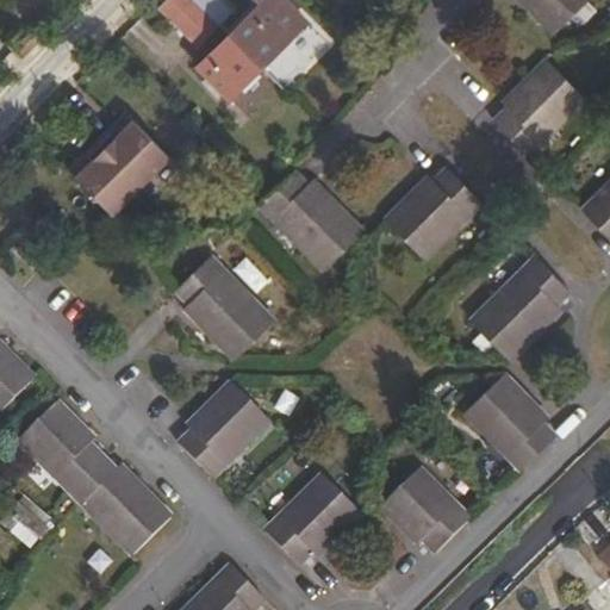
[(207,11),(195,0),(165,0),(159,6),(186,33),(207,11)]
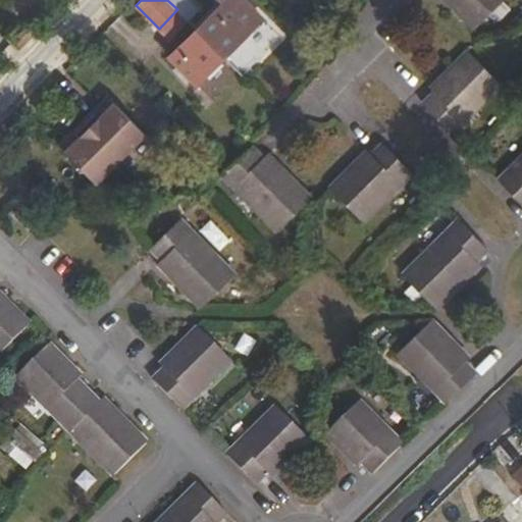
[(187,0),(167,0),(177,9),(188,20),(198,10),(187,0)]
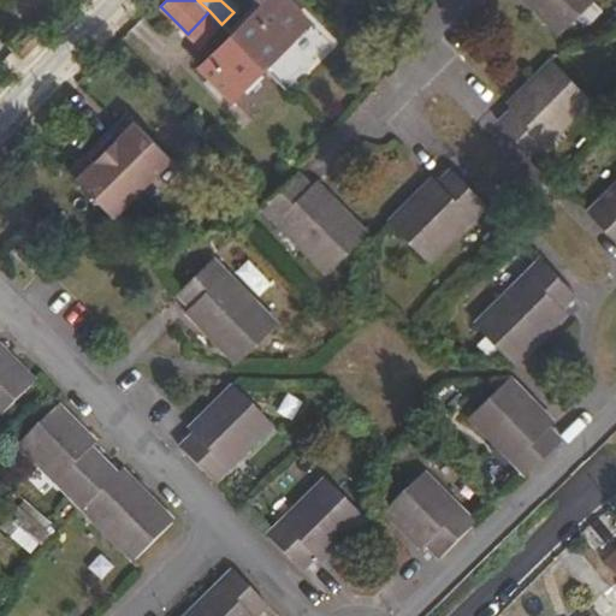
[(234,35),(266,67),(312,23),(289,0),(258,0),(262,5),(234,35)]
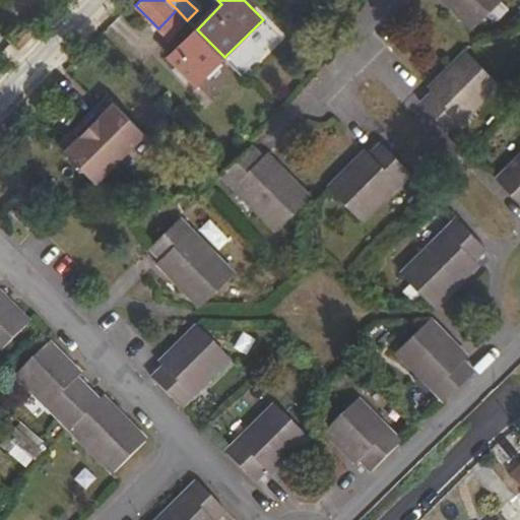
[(507,0),(449,0),(477,29),(507,0)]
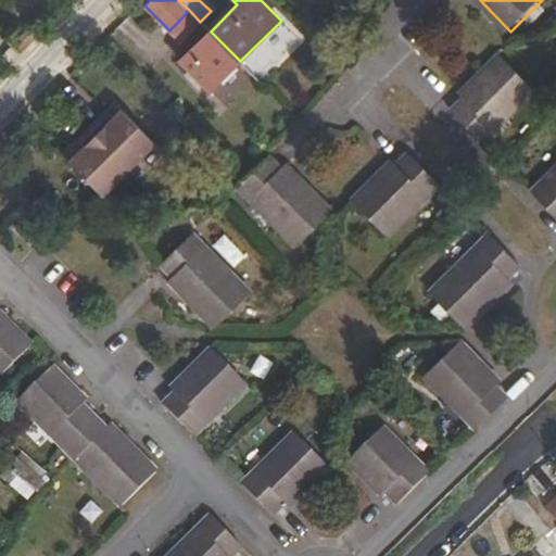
[(189,10),(169,30),(180,41),(200,22),(189,10)]
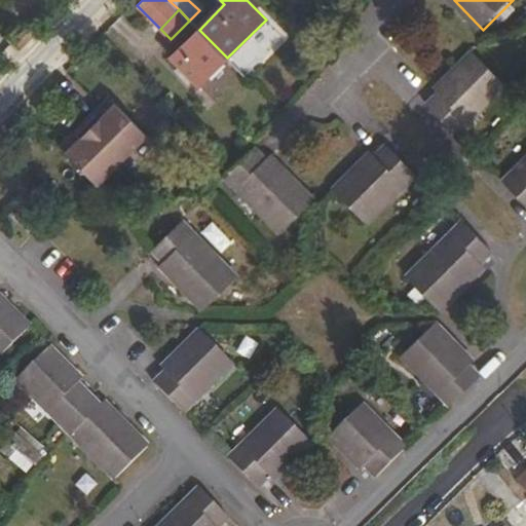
[(202,81),(227,58),(199,30),(171,58),(179,67),(176,70),(188,82),(192,79),(198,85),(202,81)]
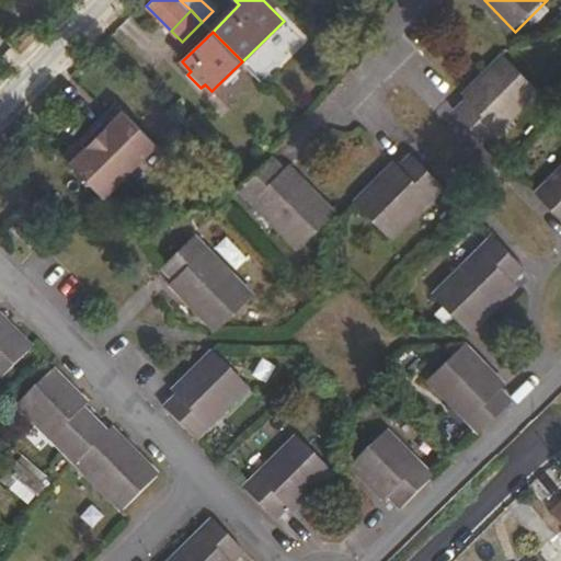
[(460,112),(490,144),(544,91),(508,57),(467,98),(470,101),(460,112)]
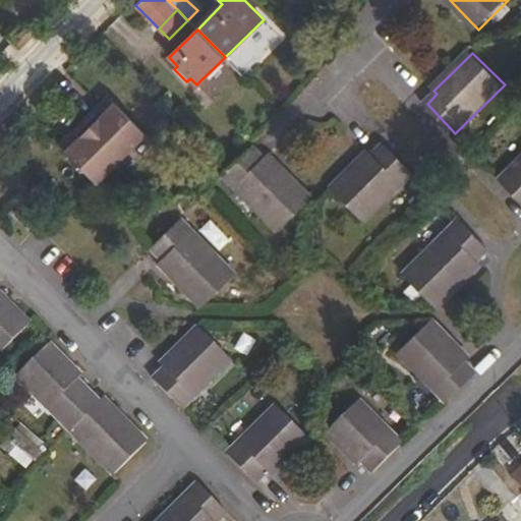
[(82,121),(122,161),(148,136),(110,99),(101,108),(105,112),(100,118),(96,114),(93,111),(82,121)]
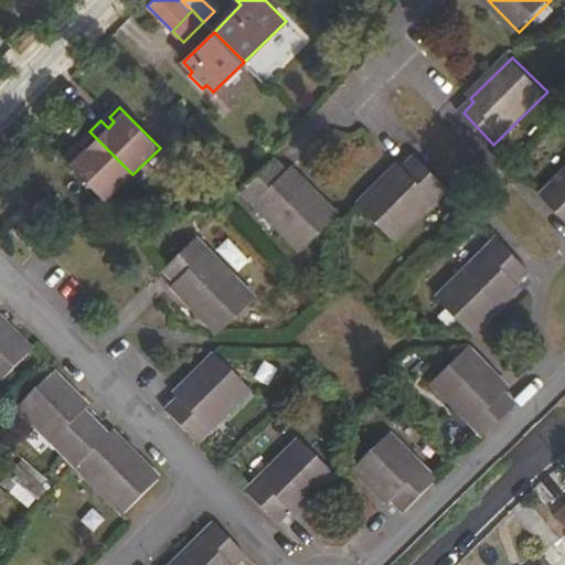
[(109,117),(104,124),(108,128),(114,121),(109,117)]
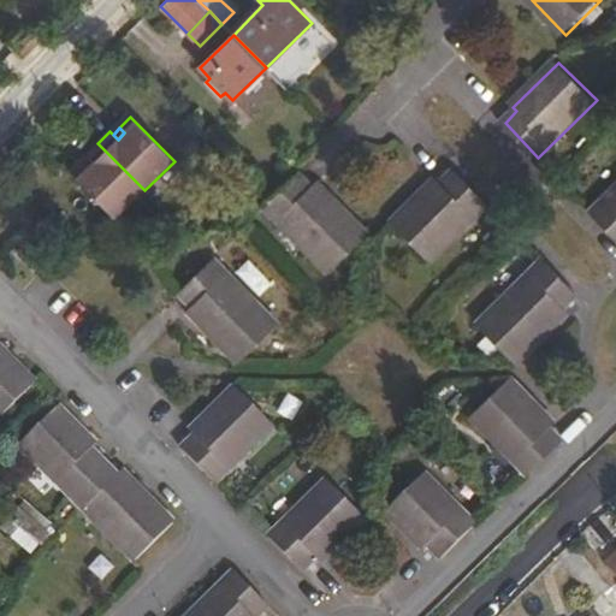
[(114,220),(144,190),(98,143),(84,157),(88,160),(93,164),(87,171),(81,166),(71,177),(114,220)]
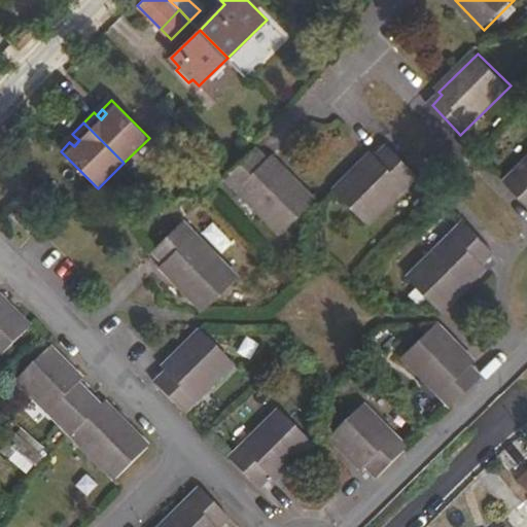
[(79,140),(75,137),(69,142),(74,146),(79,140)]
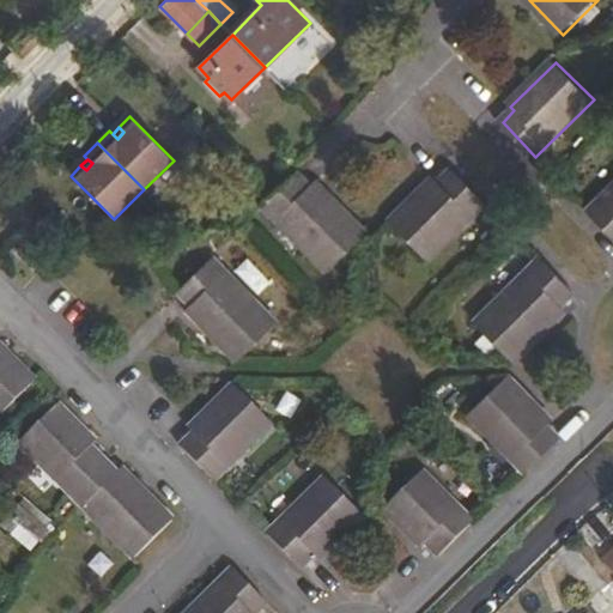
[(386,228),(423,266),(489,202),(455,169),(442,181),(437,176),(386,228)]
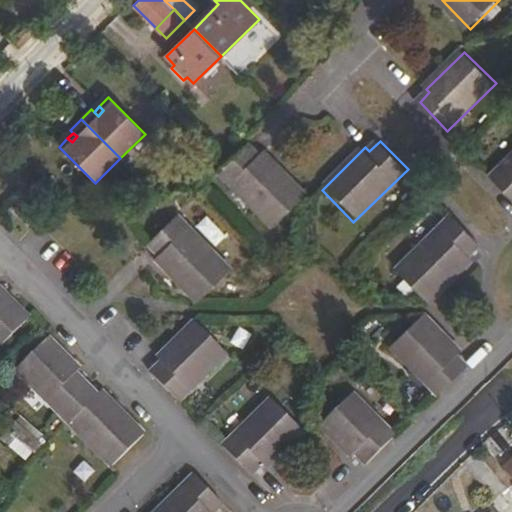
[(245,152),(213,176),(268,231),(300,200),(256,156),(253,160),(245,152)]
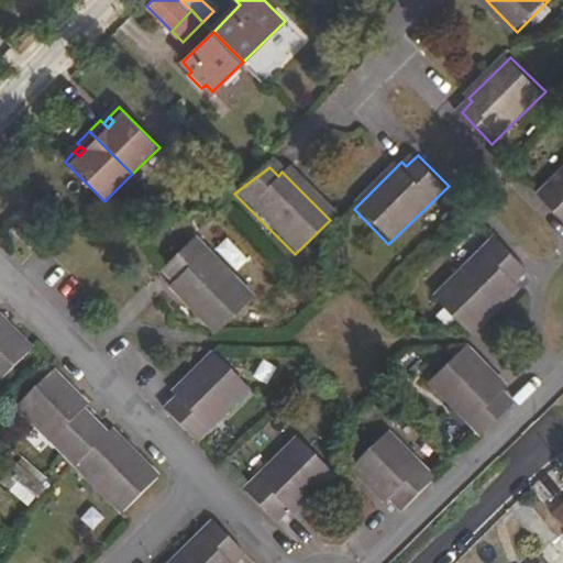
[(562,178),(545,196),(562,213),(562,178)]
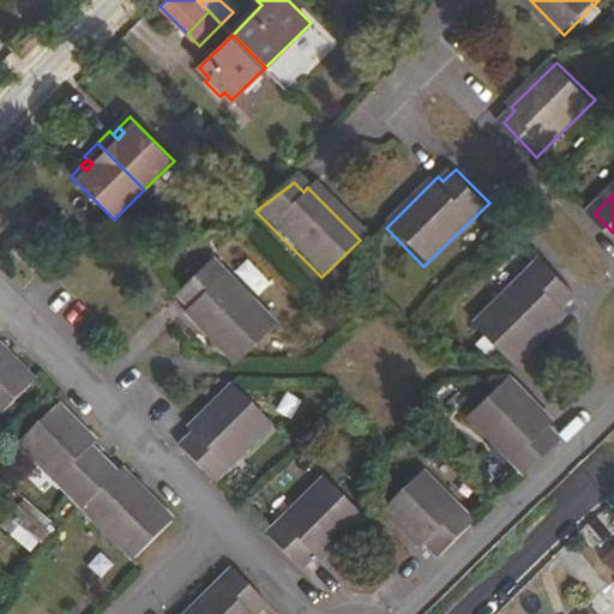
[(34,245),(24,254),(37,269),(47,258),(34,245)]
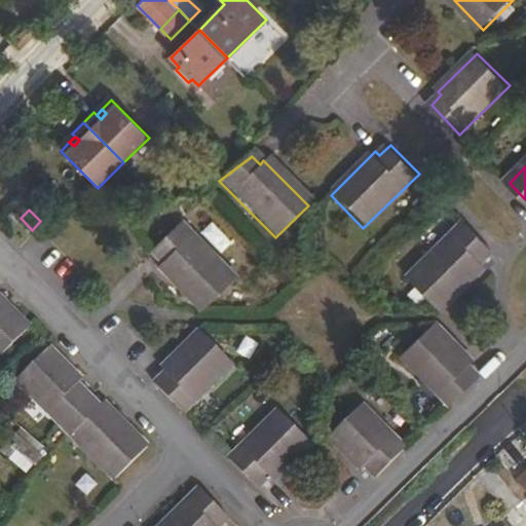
[(237,276),(182,219),(153,247),(164,259),(160,262),(204,307),(237,276)]
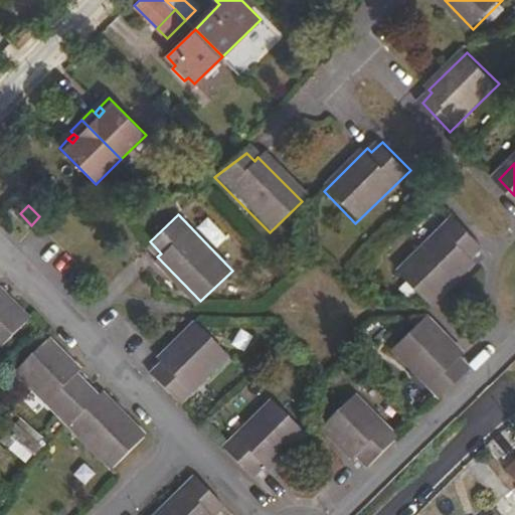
[(458,218),(403,272),(433,303),(477,260),(474,256),(485,245),(458,218)]
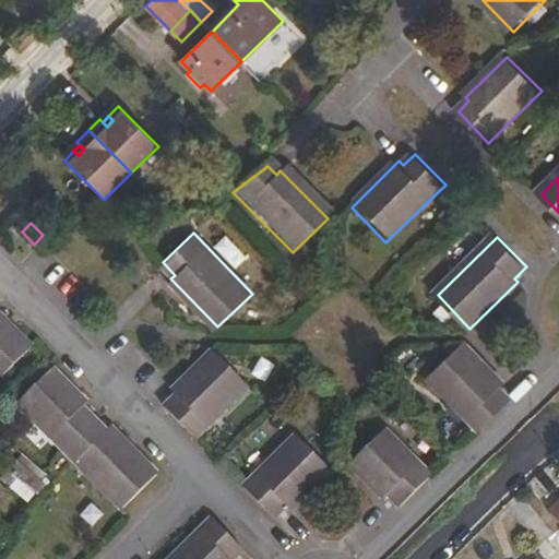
[(0,377),(32,346),(0,314),(0,377)]
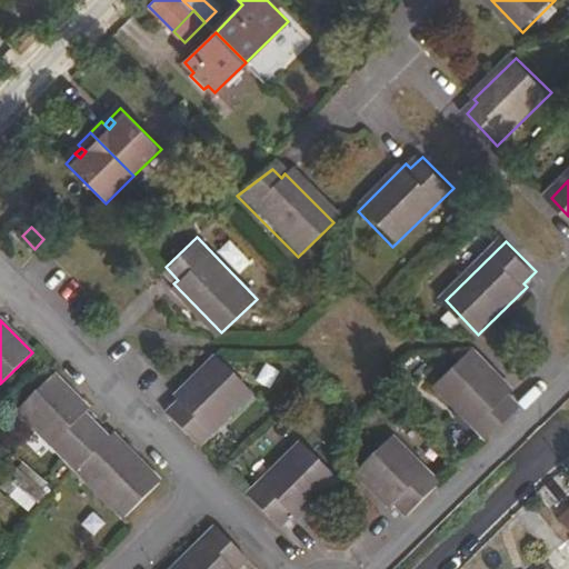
[(472,350),(438,383),(490,436),(519,408),(507,396),(511,390),(472,350)]
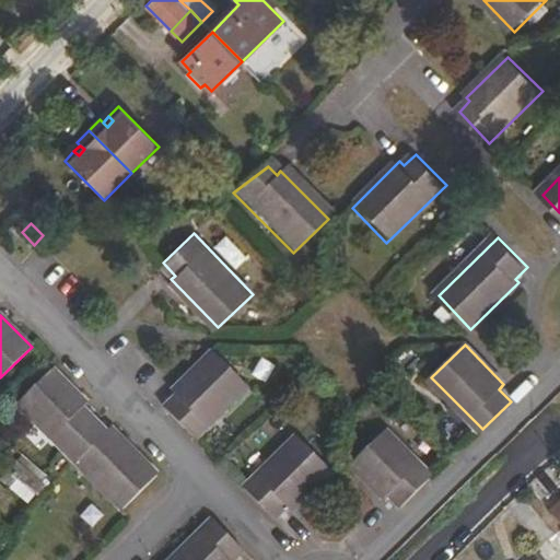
[(167,407),(198,438),(251,386),(217,351),(176,391),(179,395),(167,407)]
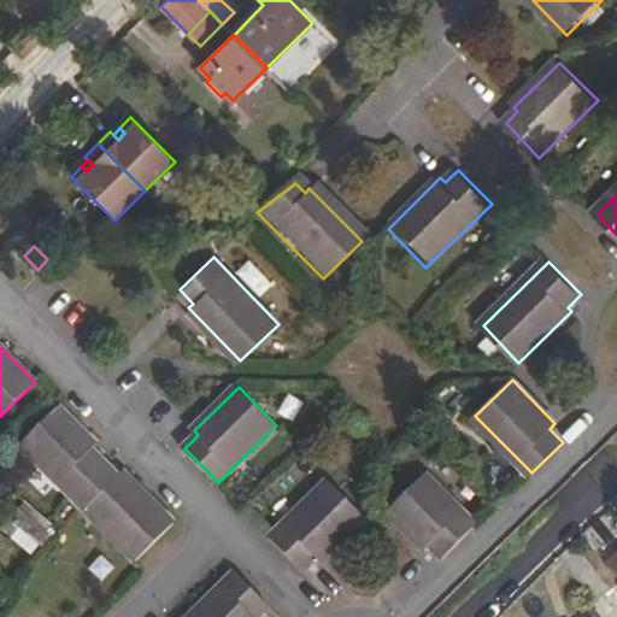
[(60,407),(24,444),(139,559),(176,523),(124,471),(121,475),(94,448),(98,445),(60,407)]
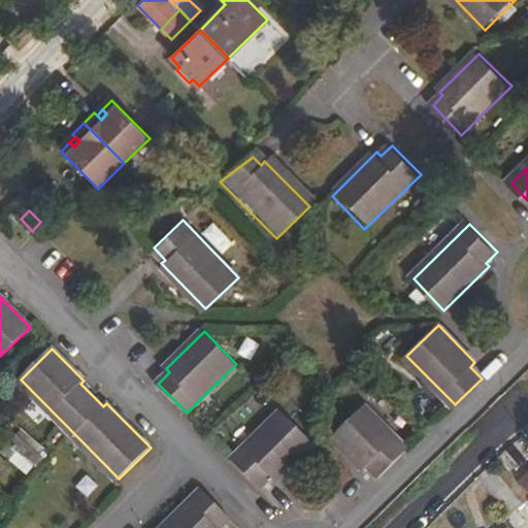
[(408,449),(365,405),(332,437),(364,470),(368,466),(378,477),(408,449)]
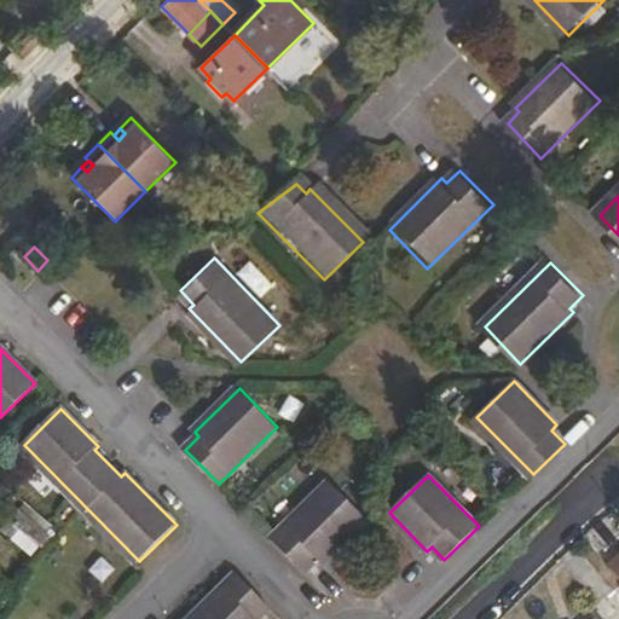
[(331,481),(273,538),(307,572),(320,560),(324,563),(369,520),(331,481)]
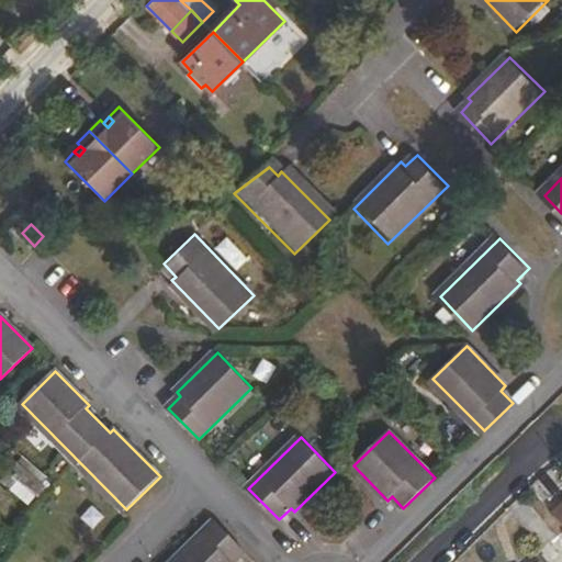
[(18,460),(9,471),(35,493),(44,482),(18,460)]
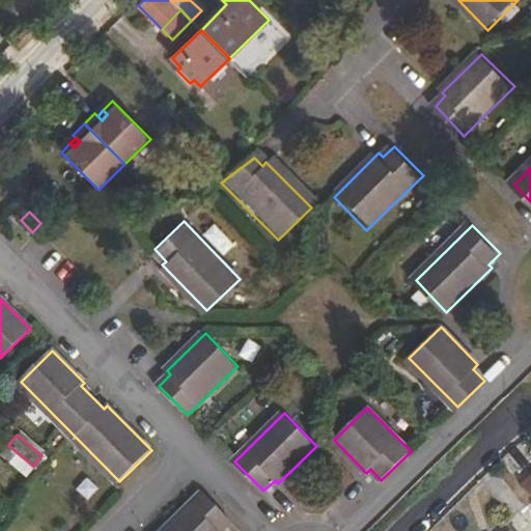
[(205,491),(163,530),(224,530),(234,520),(205,491)]
